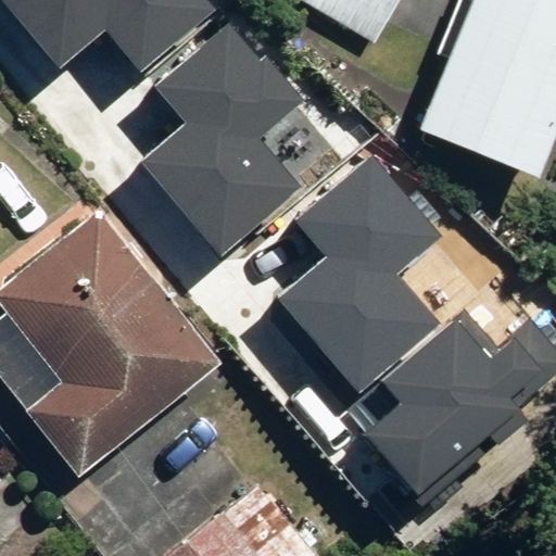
[(105,33),(140,73),(215,10),(206,0),(1,0),(62,70),(105,33)]
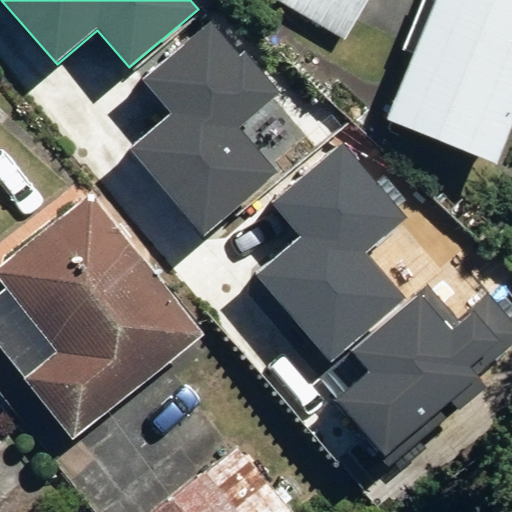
[(290,0),(348,34),(367,0),(290,0)]
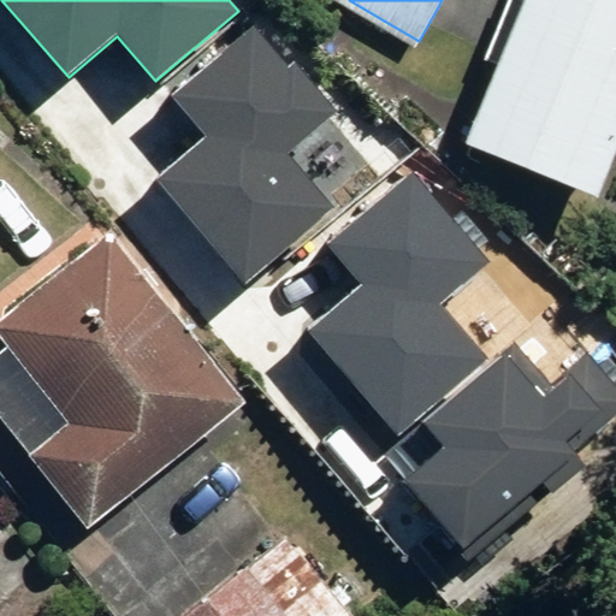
[(615,146),(615,0),(520,0),(469,129),(602,182),(615,146)]
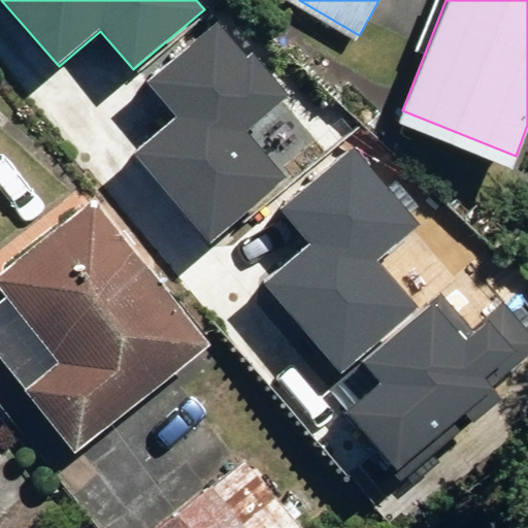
[(133,153),(208,243),(289,177),(248,129),(289,95),(253,52),(246,56),(219,22),(149,79),(178,117),(133,153)]
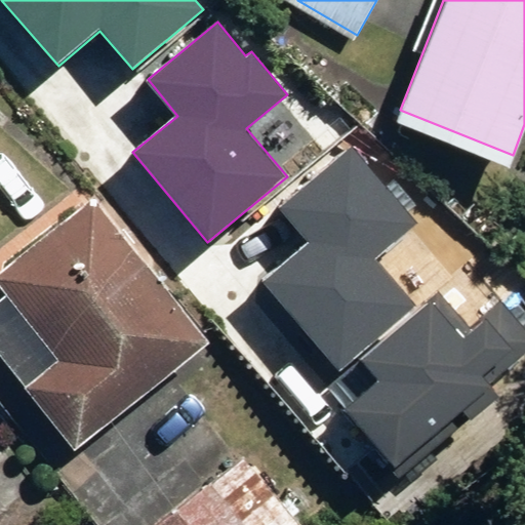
[(263,283),(337,372),(416,307),(375,256),(417,221),(409,211),(416,205),(396,179),(386,188),(353,148),(279,208),(309,245),(263,283)]
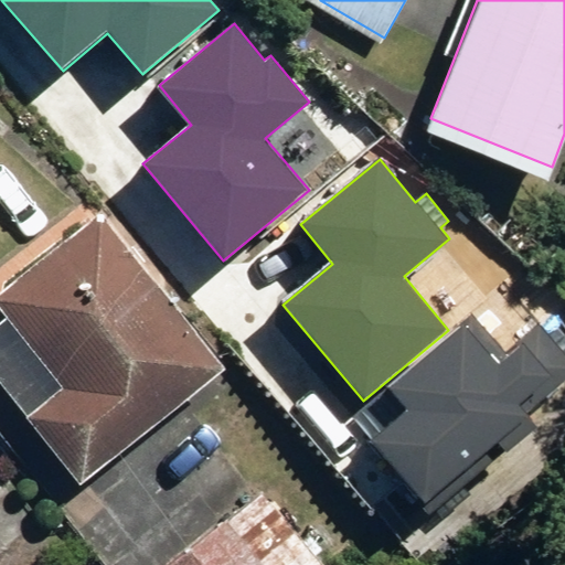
[(102,208),(0,291),(0,292),(16,312),(0,324),(0,372),(87,477),(227,360),(102,208)]
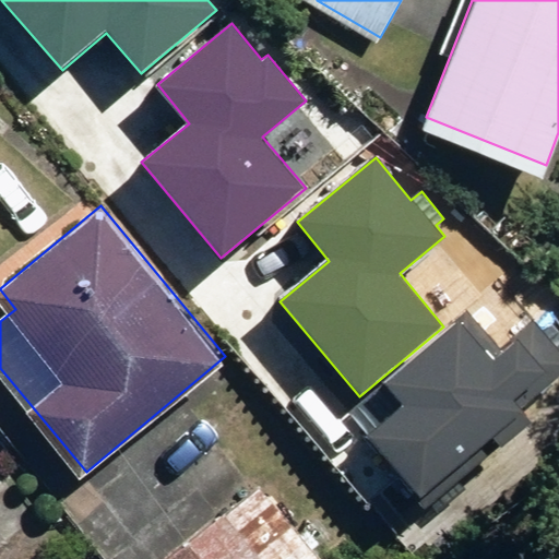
[(366,440),(426,510),(530,423),(520,412),(558,378),(558,352),(534,322),(500,349),(467,311),(384,382),(405,406),(366,440)]
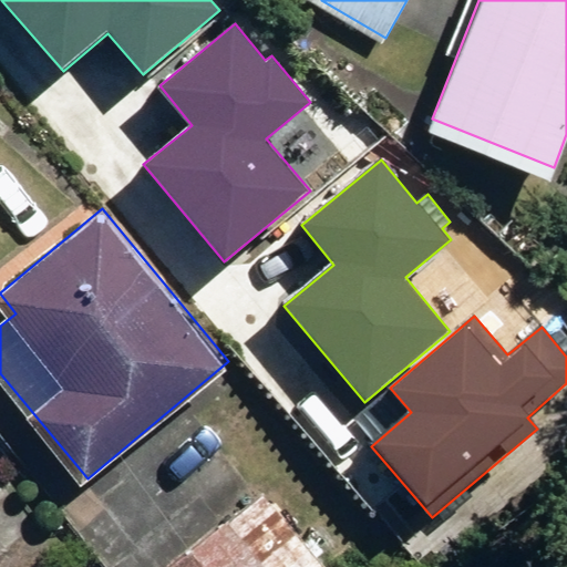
[(338,566),(271,486),(172,566),(338,566)]
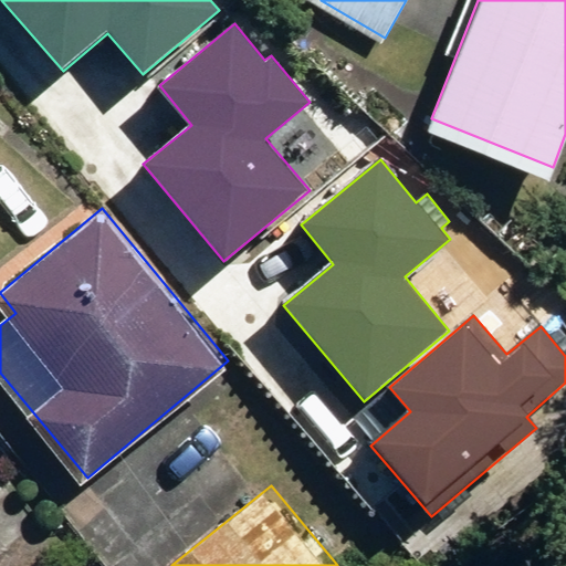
All buildings are outlined.
